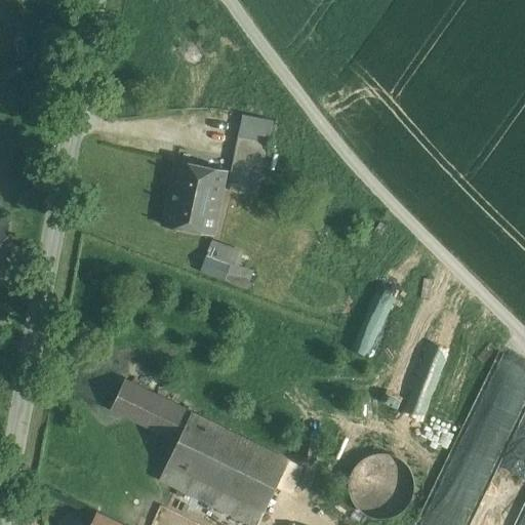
[(242,113),(238,134),(269,140),(274,119),(242,113)]
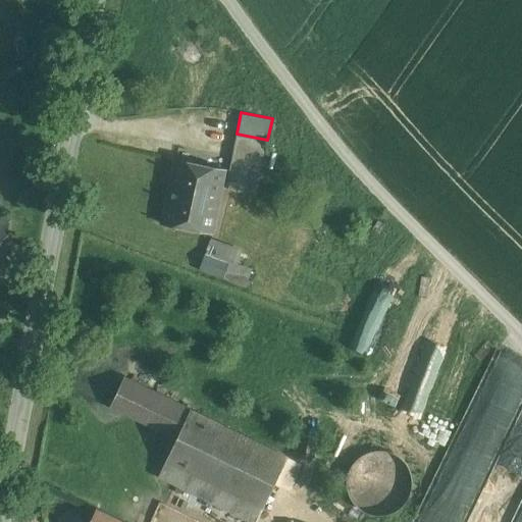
[(267,140),(237,134),(229,171),(232,172),(248,175),(250,164),(262,166),(267,140)]
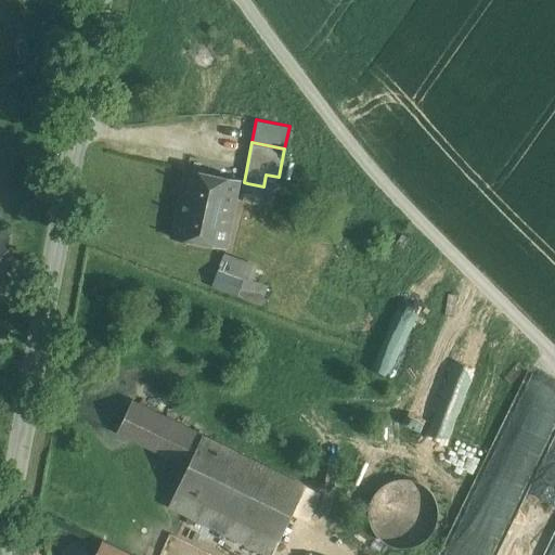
[(241,180),(186,168),(171,236),(185,239),(185,242),(186,243),(188,240),(227,246),(241,180)]
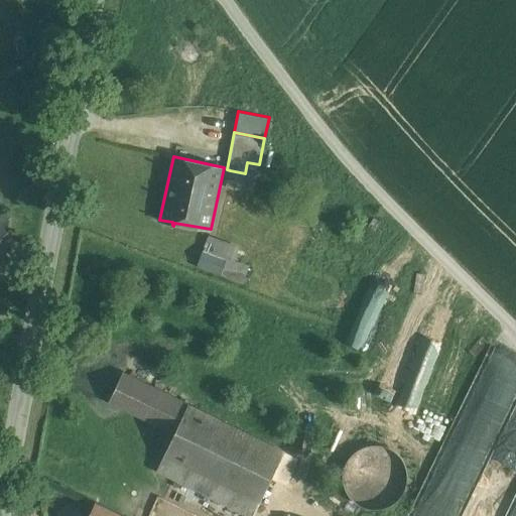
[(245,173),(230,170),(226,186),(254,192),(259,164),(247,162),(245,173)]
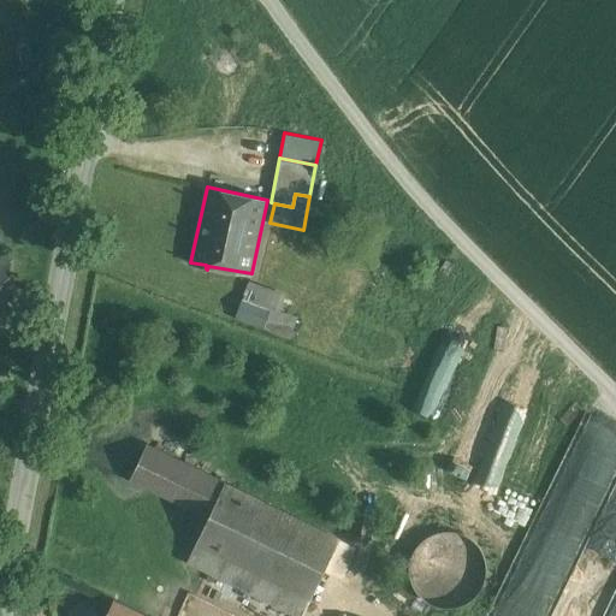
[(249,282),(244,296),(272,306),(282,309),(286,294),(249,282)]
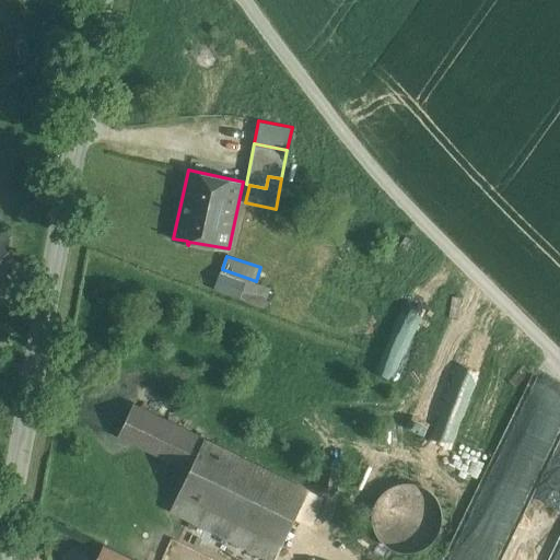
[(247,278),(222,269),(214,289),(240,298),(247,278)]
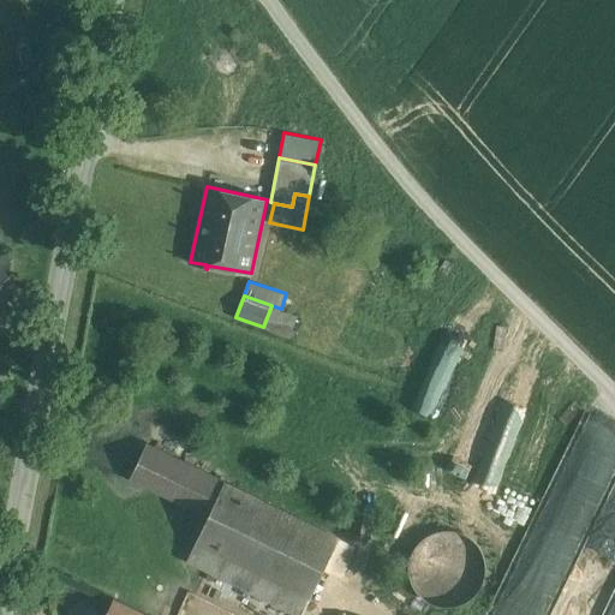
[(477,311),(460,304),(415,408),(431,416),(477,311)]
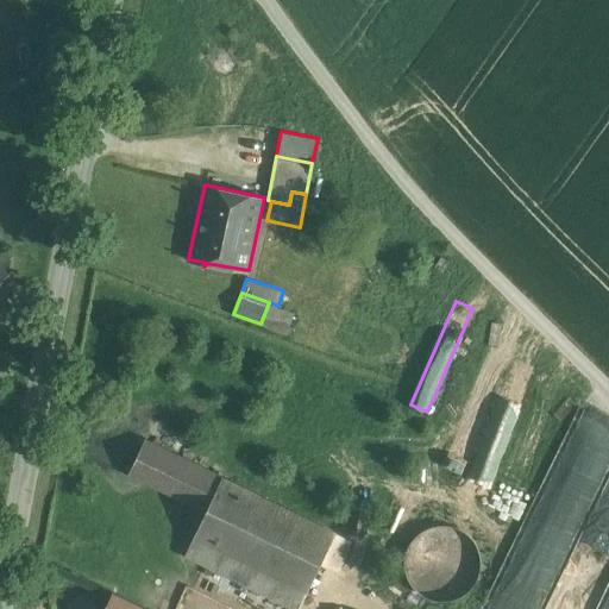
[(278,306),(269,302),(261,324),(286,332),(294,312),(278,306)]
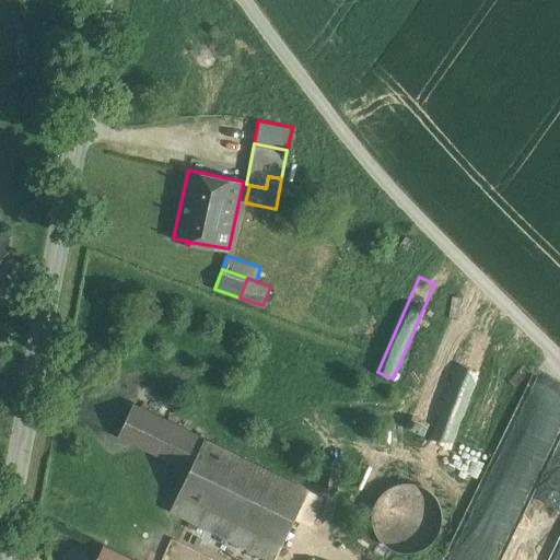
[(444,459),(478,375),(458,368),(426,452),(444,459)]
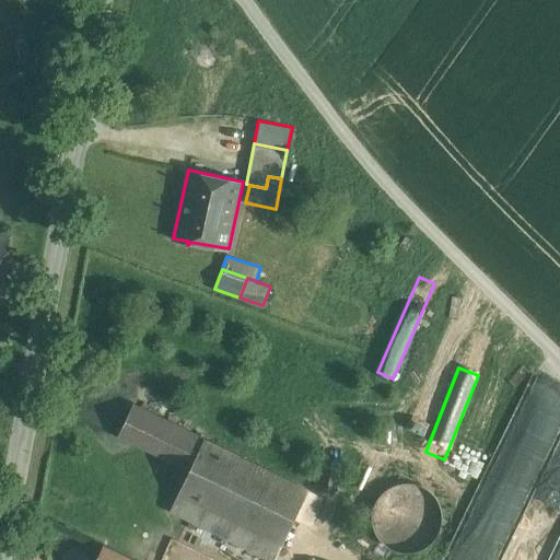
[(203,440),(132,405),(118,436),(189,470),(203,440)]
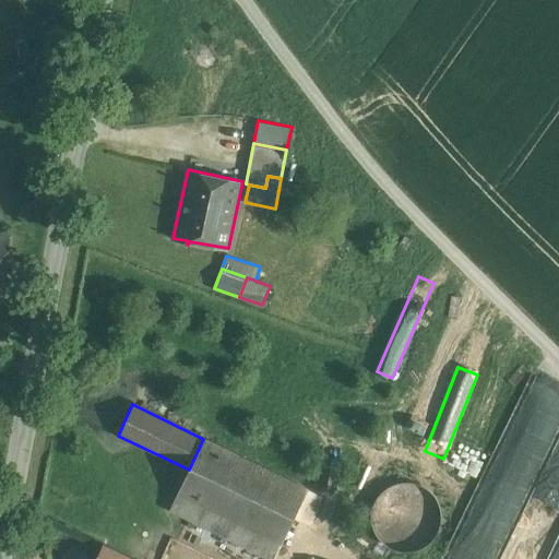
[(308,489),(203,439),(189,470),(177,494),(282,545),(294,518),(308,489)]
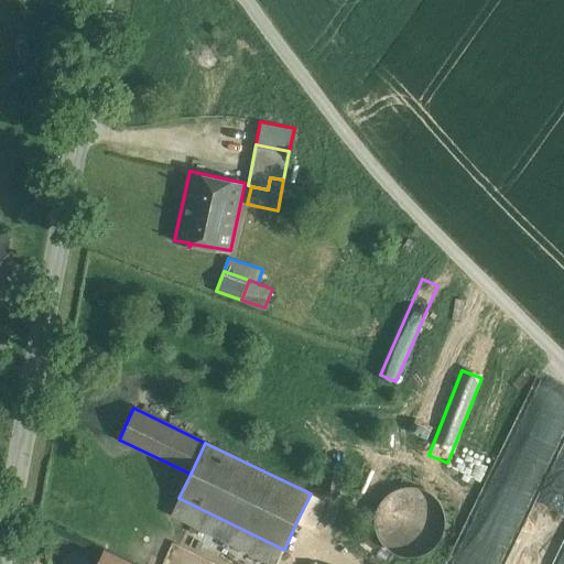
[(325,501),(311,494),(296,522),(311,530),(325,501)]
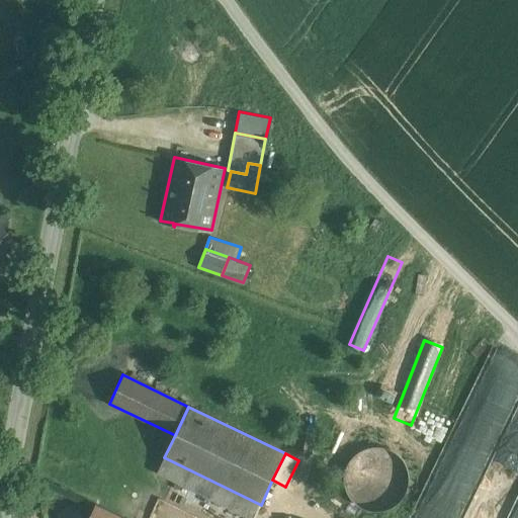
[(254,517),(261,505),(164,457),(157,472),(249,517),(254,517)]
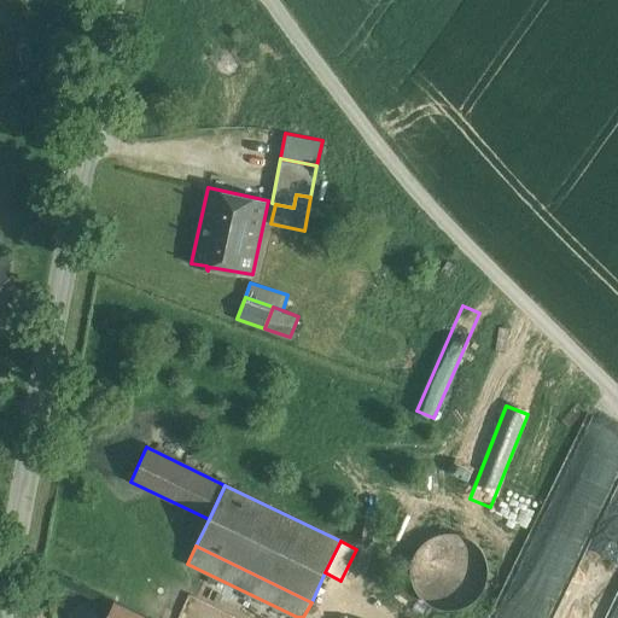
[(245,617),(246,617),(185,595),(176,617),(245,617)]
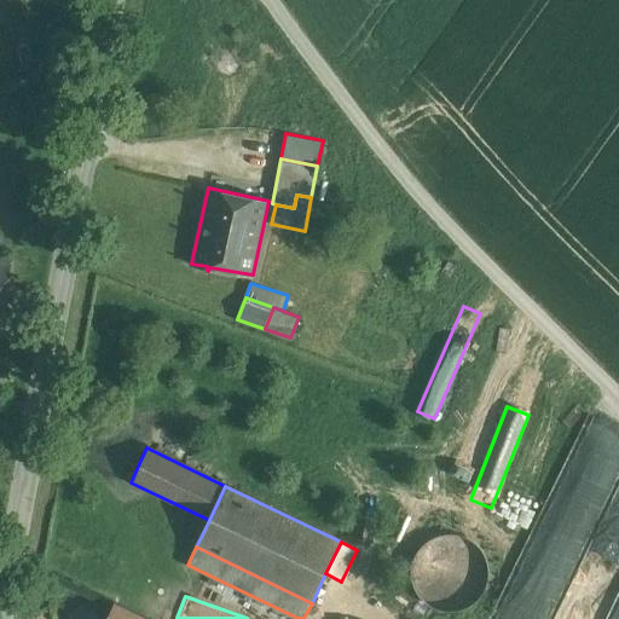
[(148,618),(115,602),(106,618),(148,618)]
